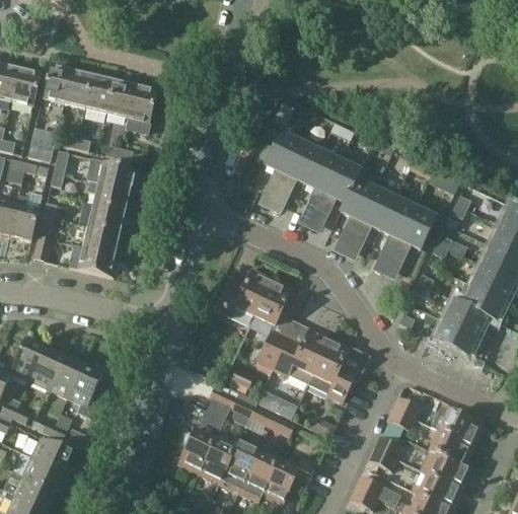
[(0,98),(11,101),(18,69),(12,67),(13,64),(0,60),(0,98)]
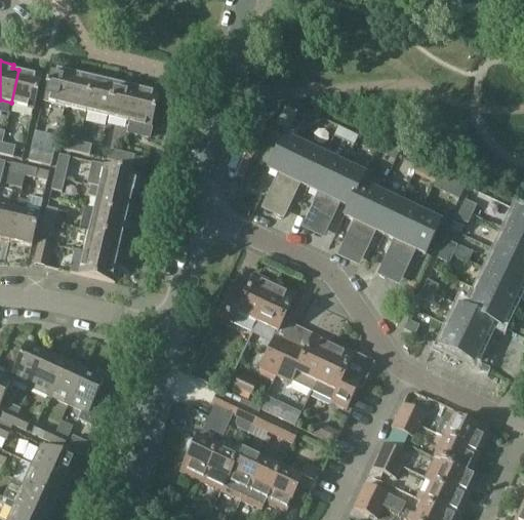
[(67,67),(50,63),(42,100),(65,105),(72,72),(66,71),(67,67)]
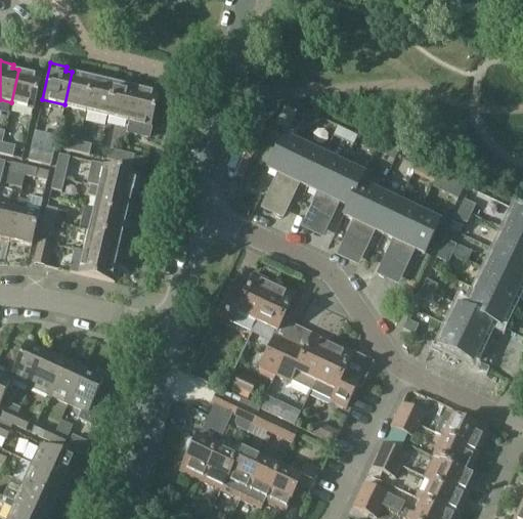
[(26,71),(18,70),(11,102),(33,107),(42,71),(27,68),(26,71)]
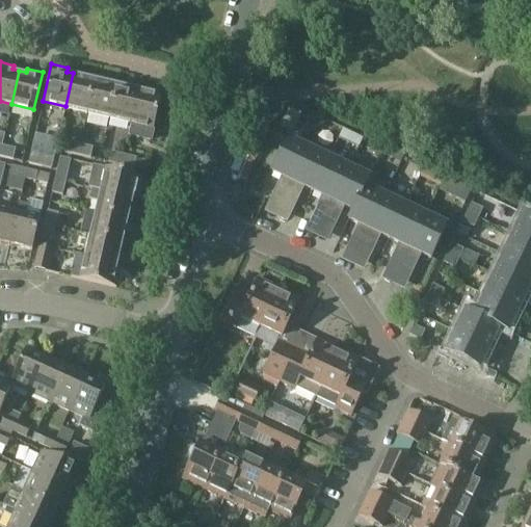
[(80,75),(73,73),(65,106),(87,111),(96,74),(81,71),(80,75)]
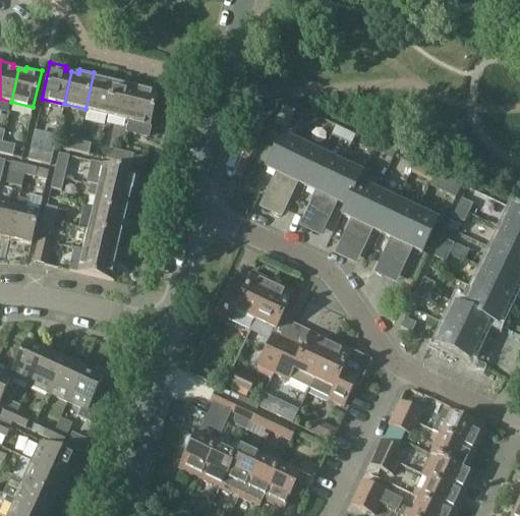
[(115,77),(94,72),(85,109),(107,114),(115,77)]
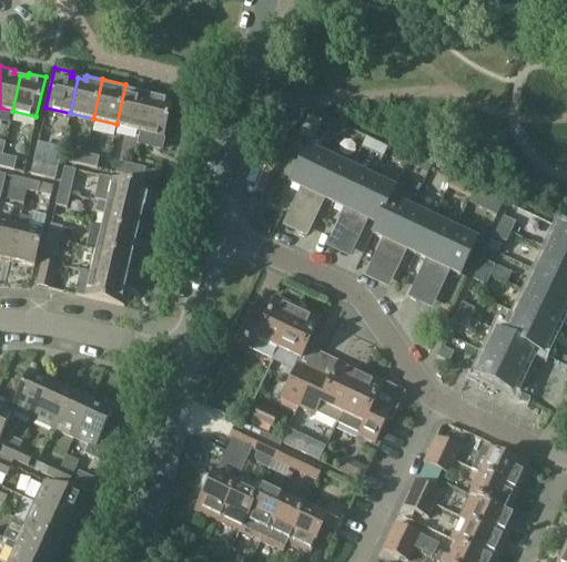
[(141,88),(125,84),(117,124),(140,130),(149,94),(141,92),(141,88)]
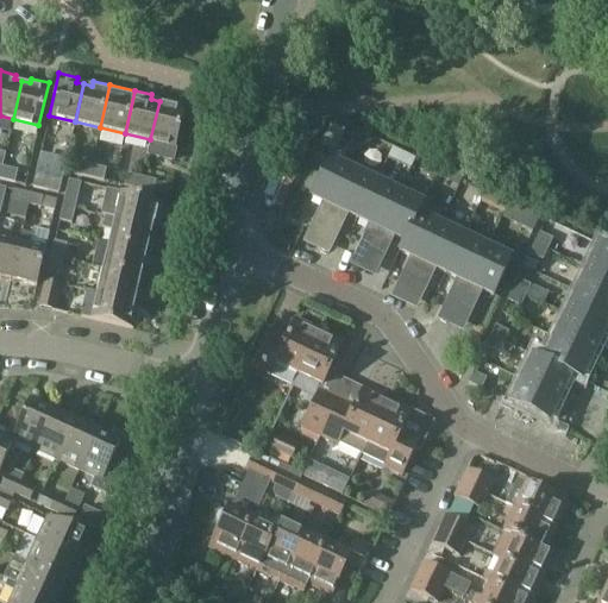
[(160,101),(150,139),(176,145),(186,102),(167,98),(165,102),(160,101)]
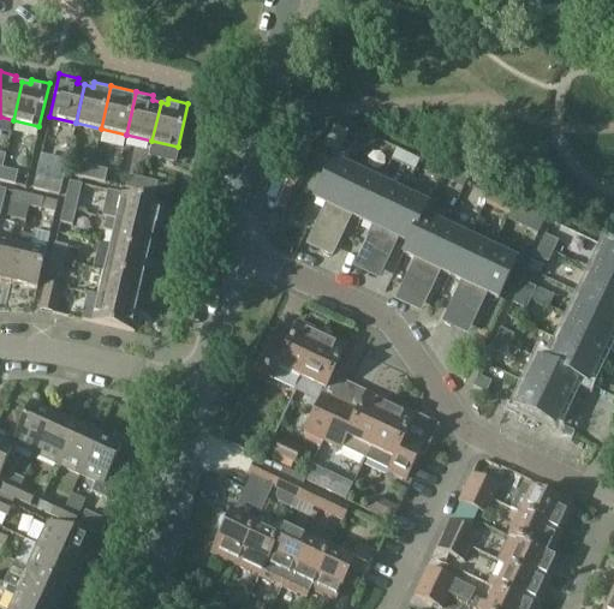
[(329,225),(357,168),(333,156),(326,172),(316,191),(315,195),(328,201),(325,207),(323,206),(317,219),(329,225)]
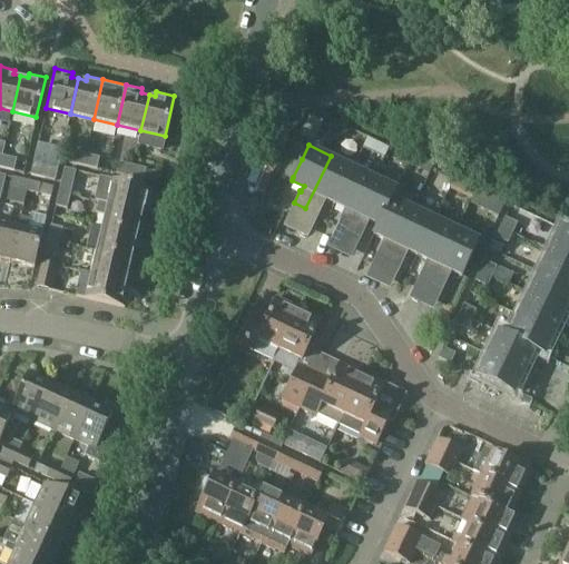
[(86,151),(85,151),(71,148),(69,159),(84,162),(86,151)]
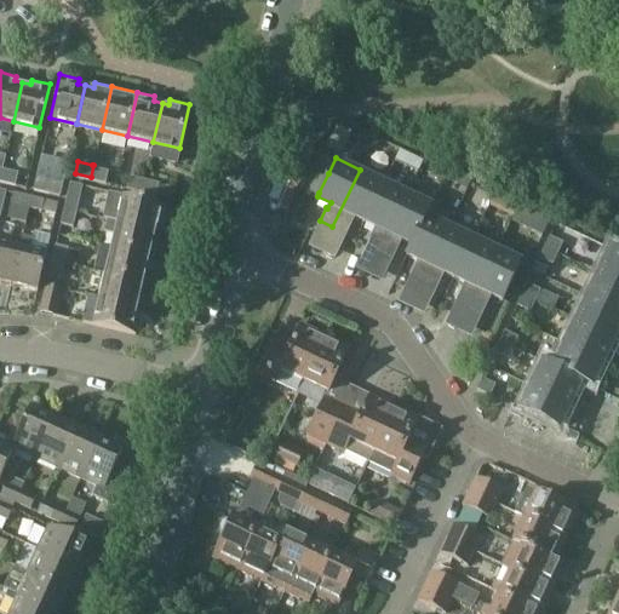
[(109,168),(93,165),(91,177),(105,181),(109,168)]
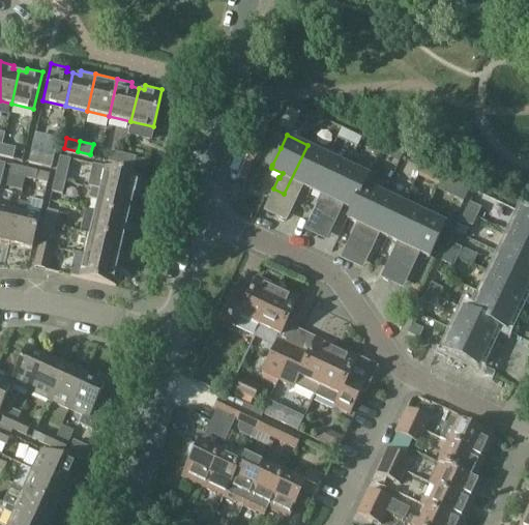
[(16,145),(2,142),(0,150),(0,152),(12,156),(16,145)]
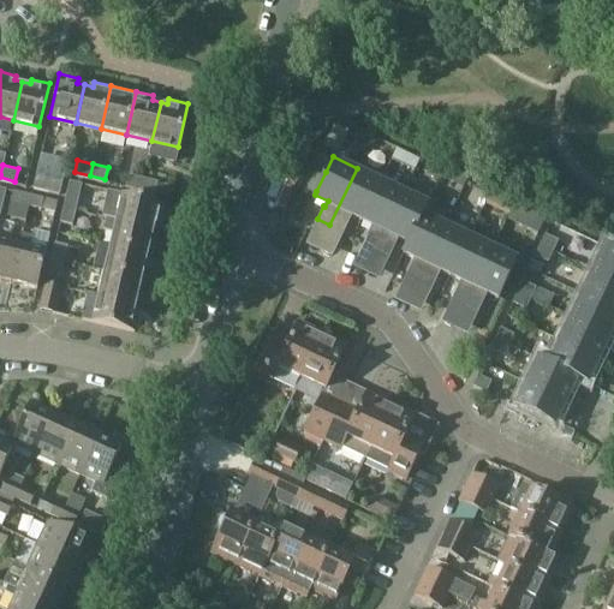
[(315,167),(307,186),(316,191),(326,172),(325,172),(315,167)]
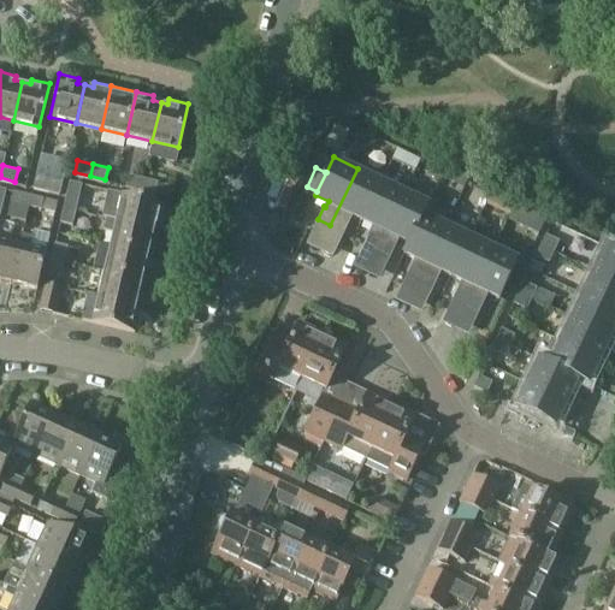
[(358,169),(330,225),(343,231),(349,218),(348,218),(350,212),(362,218),(380,179),(358,169)]
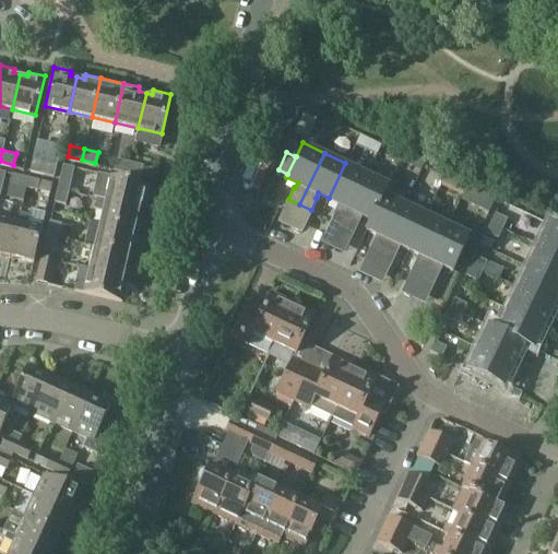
[(128,172),(130,160),(117,156),(114,167),(128,172)]
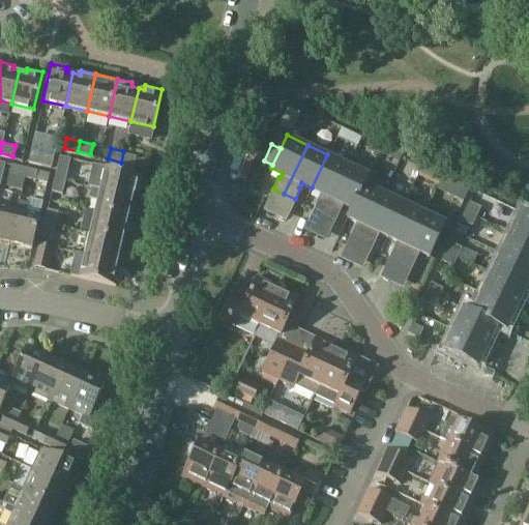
[(54,154),(31,149),(28,159),(51,165),(54,154)]
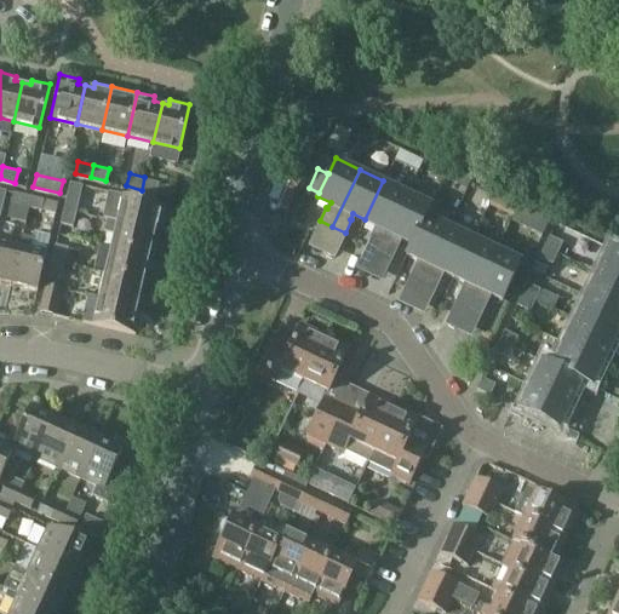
[(144,177),(142,190),(156,193),(159,181),(144,177)]
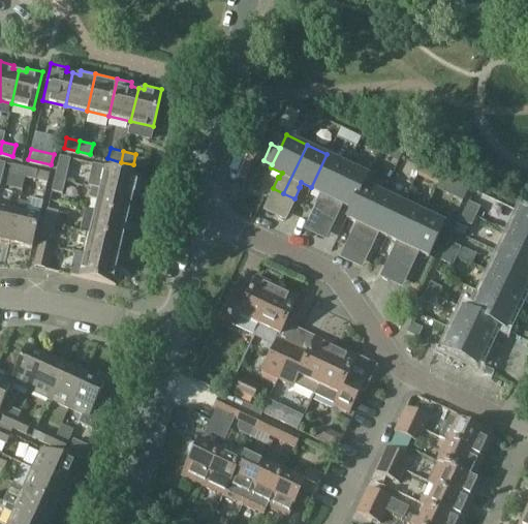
[(59,153),(55,175),(66,177),(70,156),(59,153)]
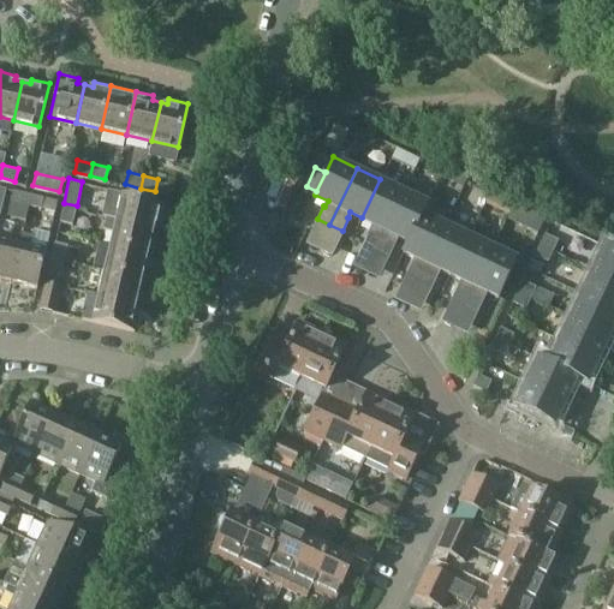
[(404,191),(380,179),(362,218),(374,224),(371,228),(370,228),(363,242),(376,248),(404,191)]
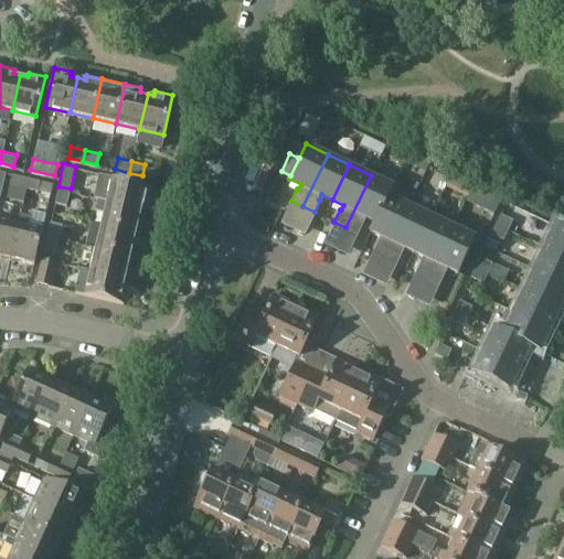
[(12,172),(10,182),(24,186),(28,186),(30,176),(27,175),(12,172)]
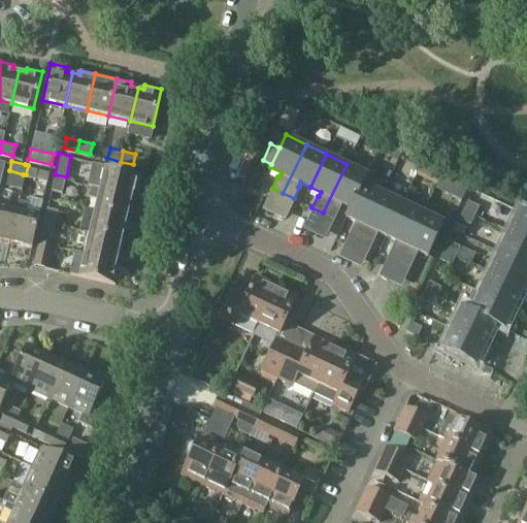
[(99,185),(132,193),(134,186),(138,187),(141,171),(104,163),(99,185)]
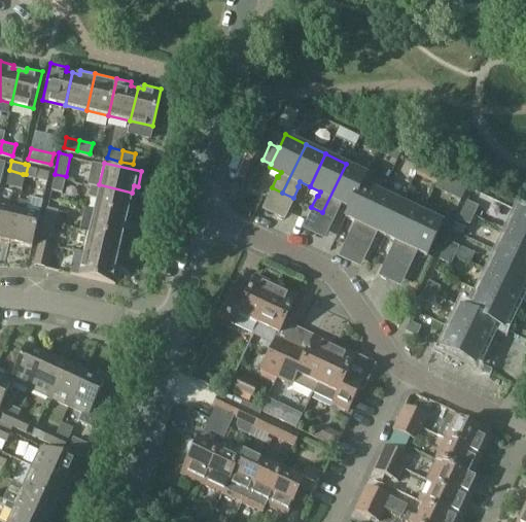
[(366,173),(346,164),(322,212),(334,217),(340,206),(339,206),(341,201),(350,205),(360,182),(361,182),(366,173)]
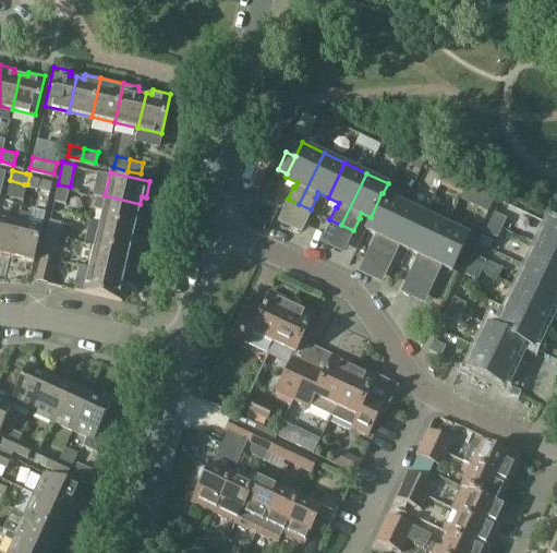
[(29,175),(27,184),(35,187),(38,188),(38,187),(40,177),(37,177),(29,175)]
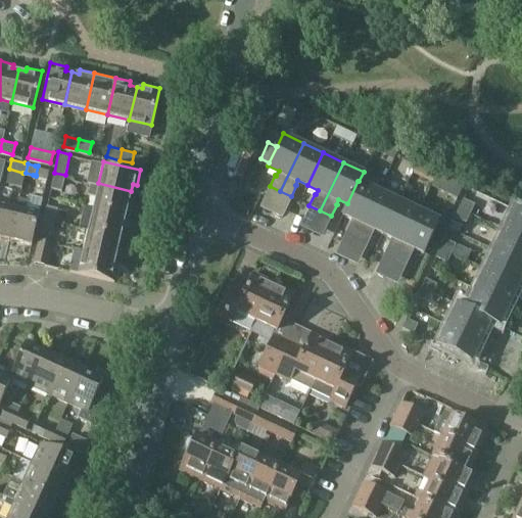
[(65,175),(54,173),(50,187),(61,189),(65,175)]
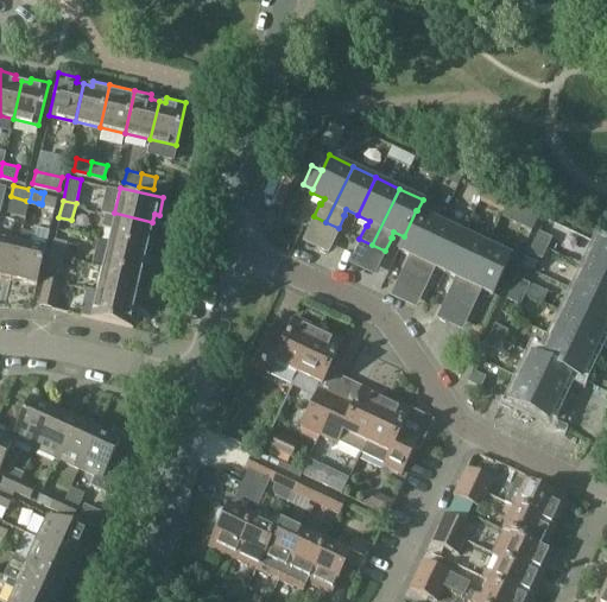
[(152,222),(114,213),(106,210),(102,227),(111,229),(108,238),(151,248),(155,230),(151,229),(152,222)]
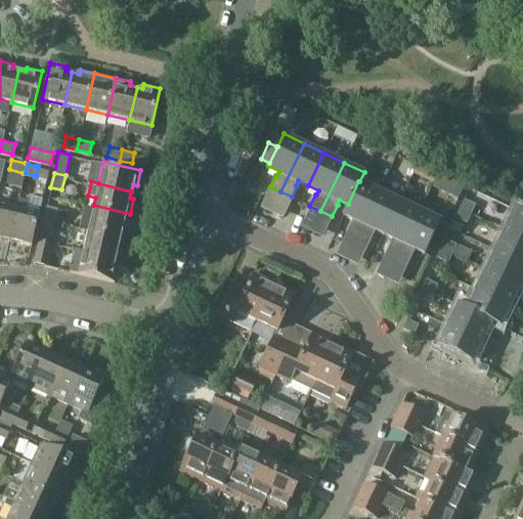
[(358,181),(348,204),(344,213),(354,218),(351,223),(350,223),(345,234),(356,240),(380,190),(359,181),(358,181)]
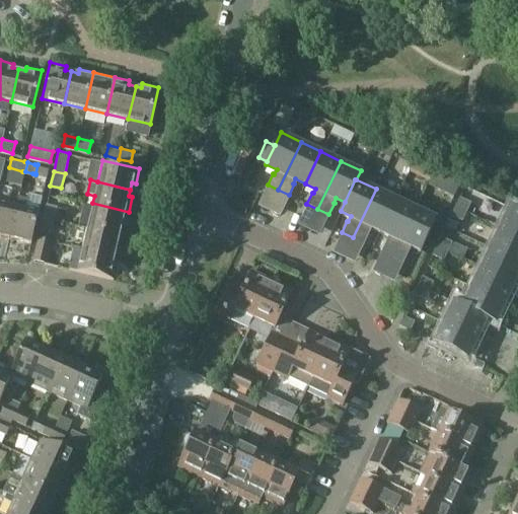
[(395,199),(376,189),(353,237),(364,242),(369,231),(368,230),(370,225),(380,230),(395,199)]
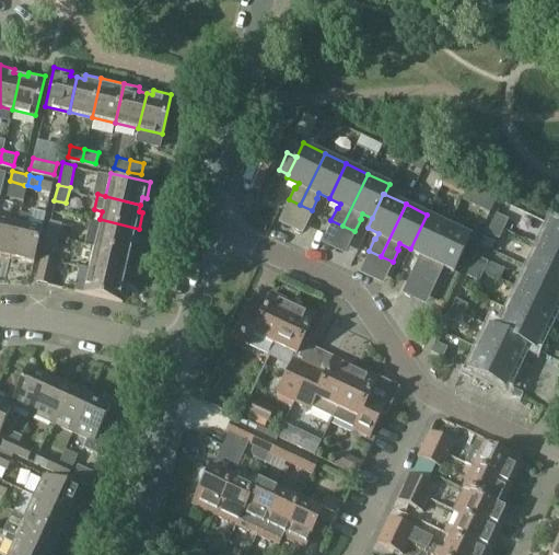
[(19,218),(11,255),(33,259),(35,261),(43,224),(42,223),(27,221),(30,212),(30,211),(21,210),(19,218)]
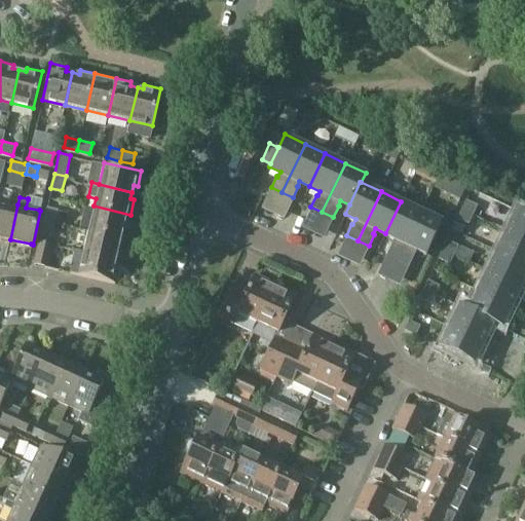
[(478,202),(466,197),(461,207),(473,212),(478,202)]
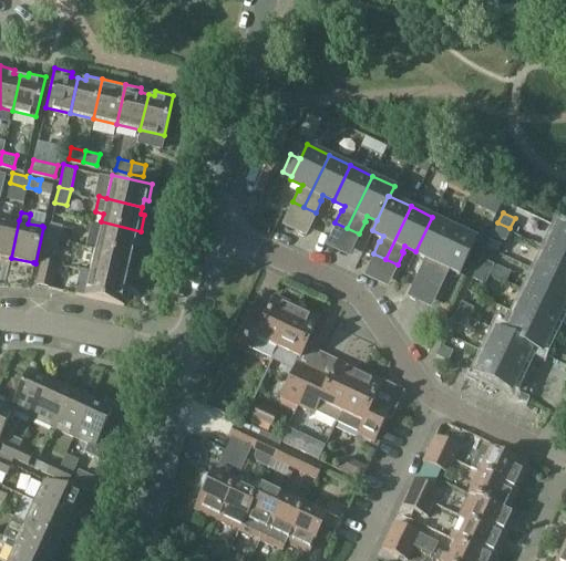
[(19,220),(0,216),(0,255),(11,258),(19,220)]
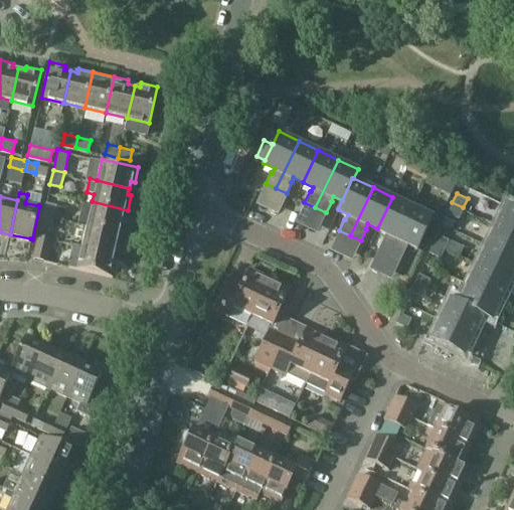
[(412,206),(392,197),(377,228),(387,232),(384,238),(383,237),(378,248),(389,255),(412,206)]
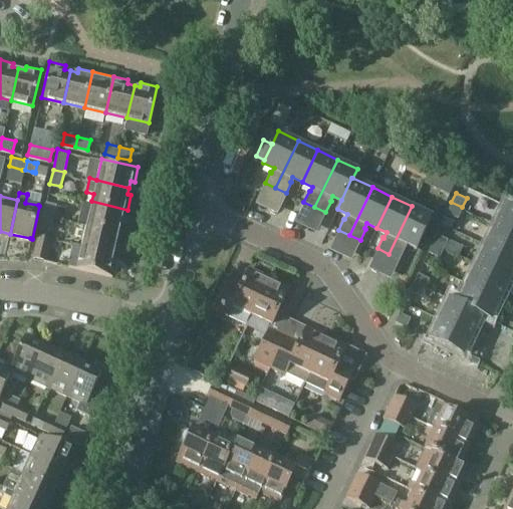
[(46,201),(43,212),(54,215),(57,203),(46,201)]
